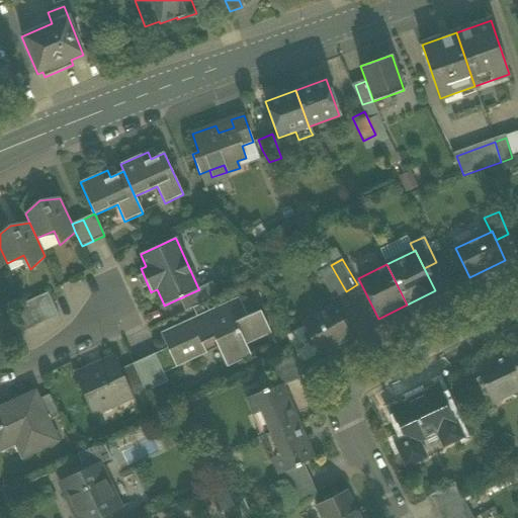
[(334,299),(346,291),(331,265),(318,273),(334,299)]
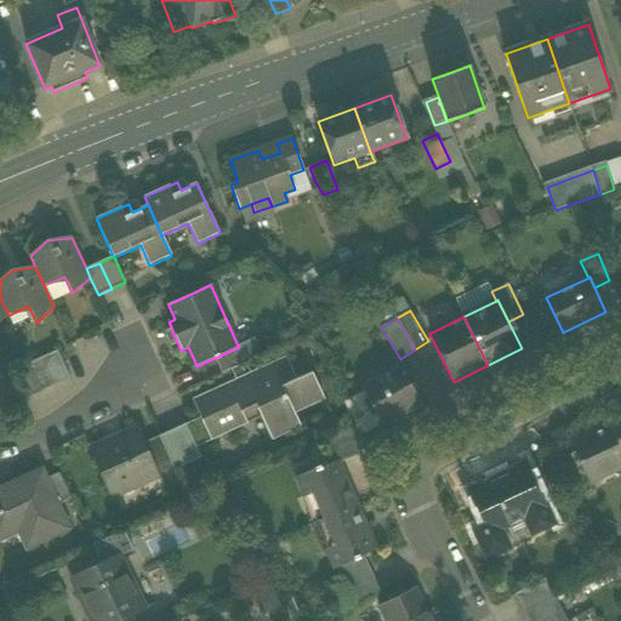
[(215,358),(222,374),(262,355),(255,339),(238,346),(239,347),(215,358)]
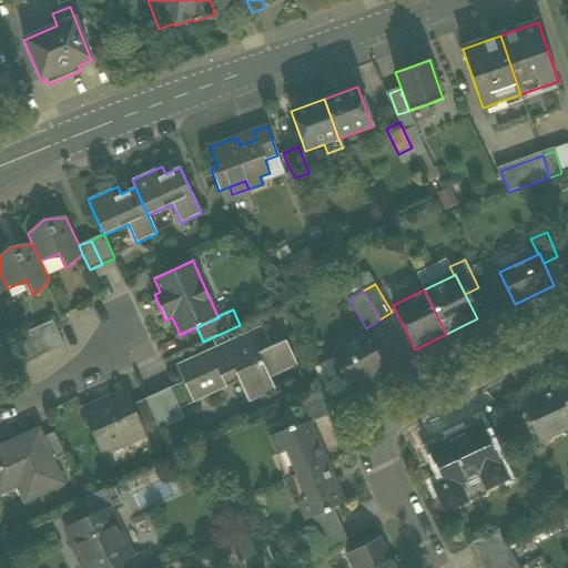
[(52,321),(40,326),(51,352),(64,346),(58,332),(52,321)]
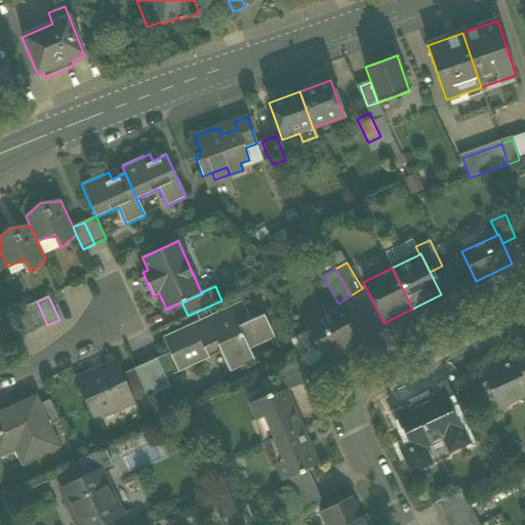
[(36,330),(47,325),(37,301),(26,307),(36,330)]
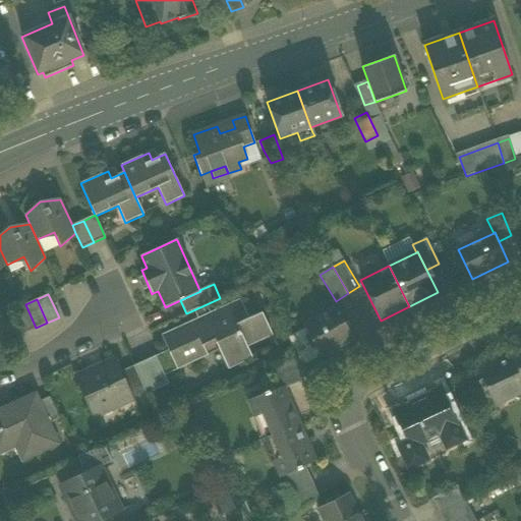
[(218,348),(227,367),(251,356),(245,345),(271,334),(262,312),(248,319),(241,301),(211,315),(213,319),(200,324),(198,321),(162,338),(176,367),(218,348)]
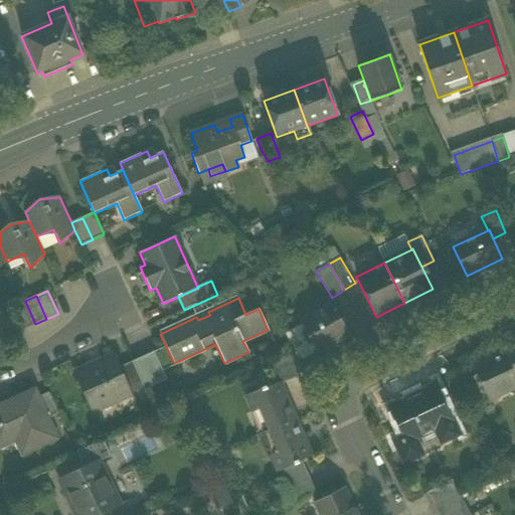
[(24,329),(35,324),(25,301),(13,306),(24,329)]
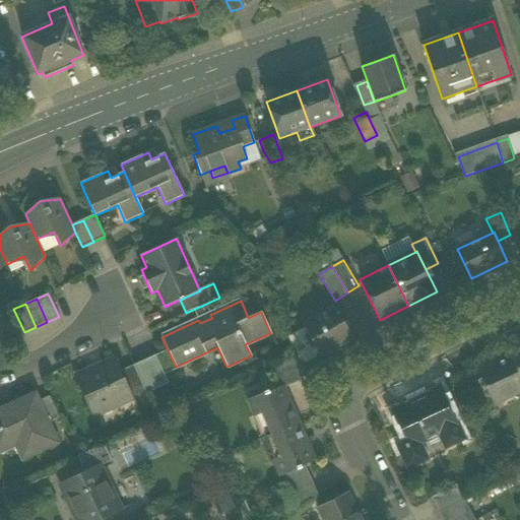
[(303,325),(320,354),(352,337),(335,307),(303,325)]
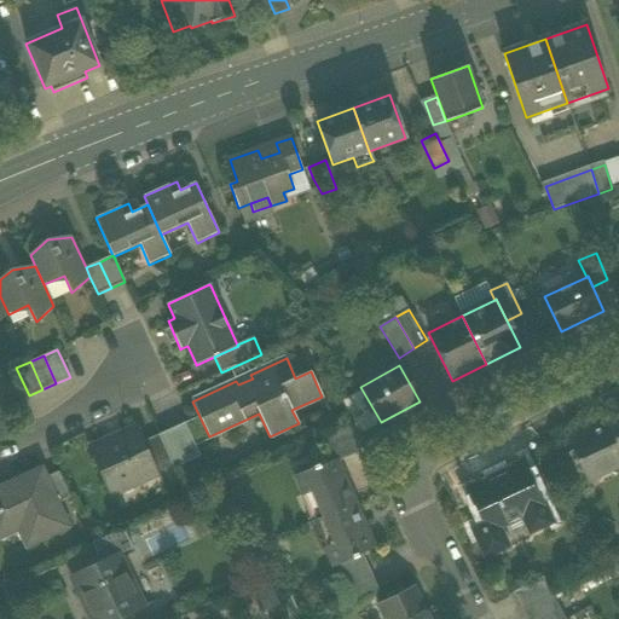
[(16,403),(29,395),(16,368),(3,374),(16,403)]
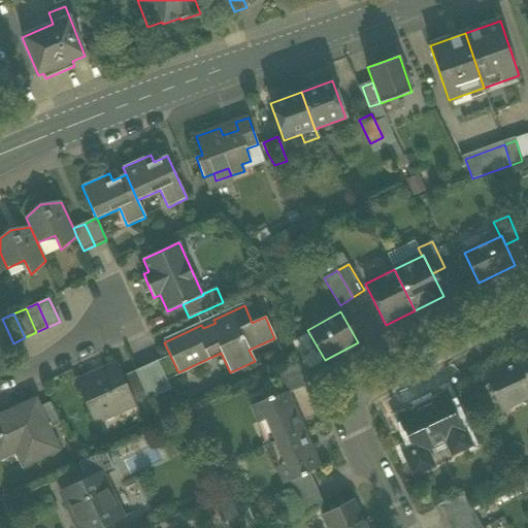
[(486,377),(500,408),(527,395),(527,355),(518,360),(519,362),(486,377)]
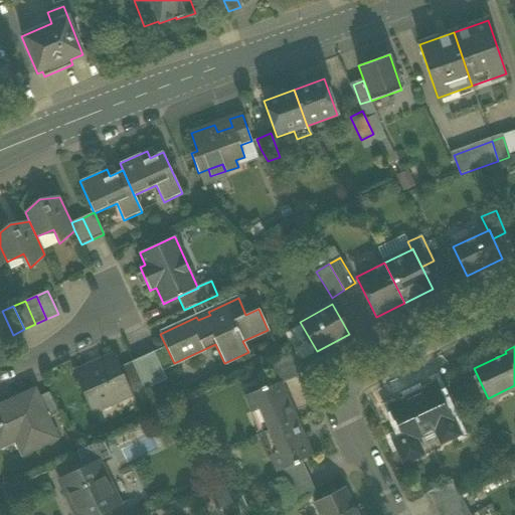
[(154,352),(132,362),(133,365),(155,355),(154,352)]
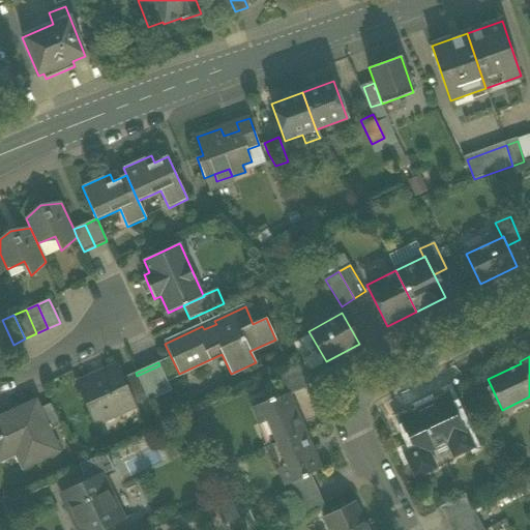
[(77,383),(94,422),(119,411),(120,413),(136,407),(135,405),(123,379),(117,365),(77,383)]
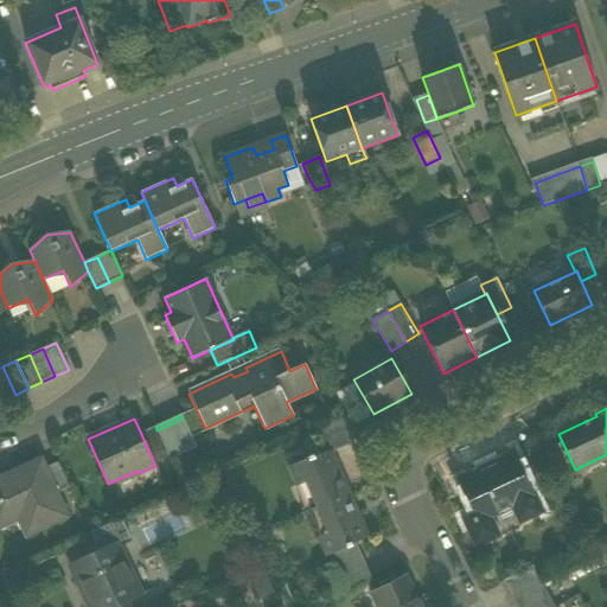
[(183,419),(157,430),(170,457),(171,459),(196,447),(183,419)]
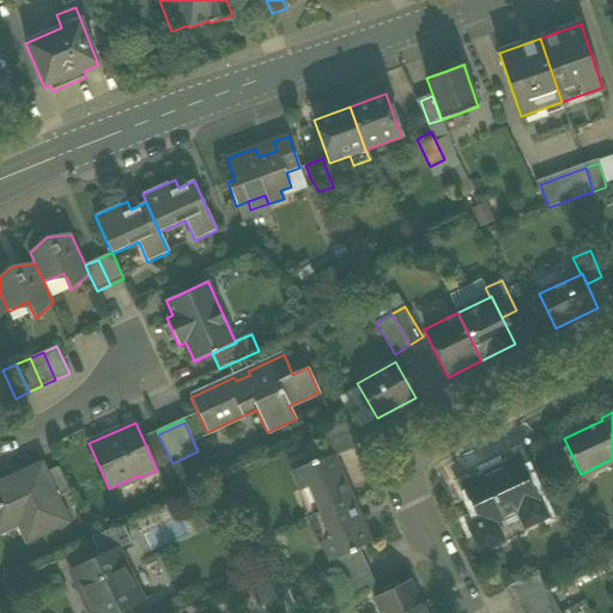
[(317,435),(328,457),(332,456),(333,457),(347,451),(334,426),(317,435)]
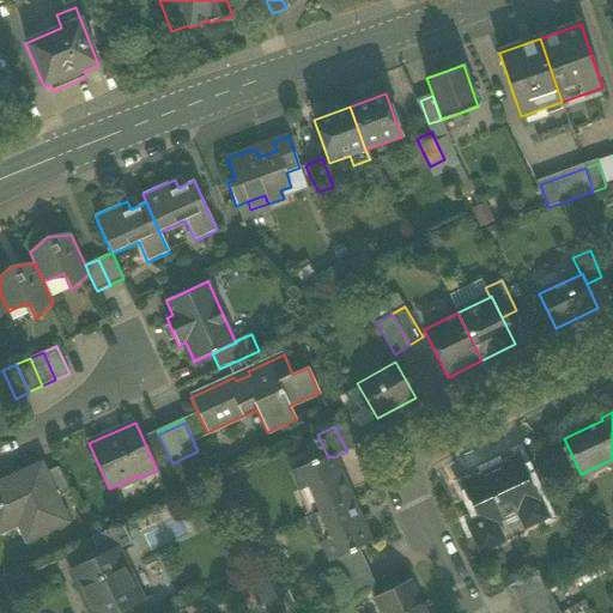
[(156,468),(171,461),(158,435),(157,431),(143,438),(156,468)]
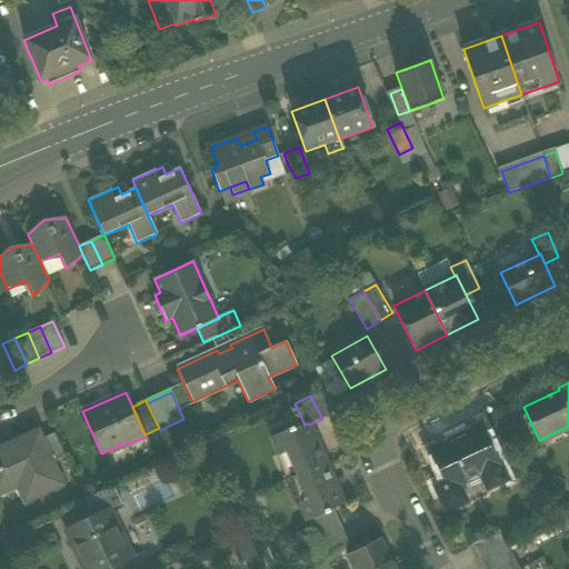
[(338,488),(327,462),(317,438),(315,439),(309,425),(308,423),(305,425),(293,429),(293,428),(271,437),(279,456),(287,452),(297,476),(307,500),(300,502),(308,521),(331,511),(330,510),(343,505),(337,489),(338,488)]
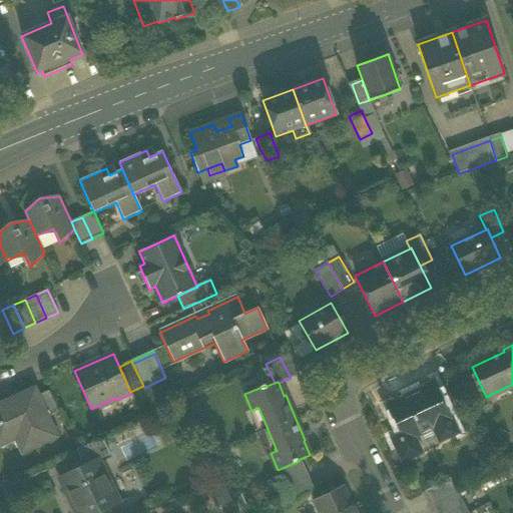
[(433,428),(439,441),(457,433),(434,382),(423,387),(424,390),(387,407),(404,442),(433,428)]
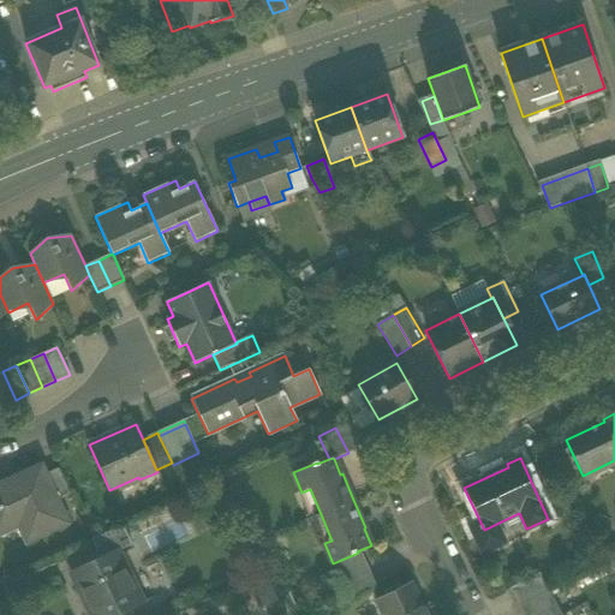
[(0,485),(0,535),(19,526),(33,520),(41,536),(67,524),(57,501),(46,475),(42,466),(0,485)]
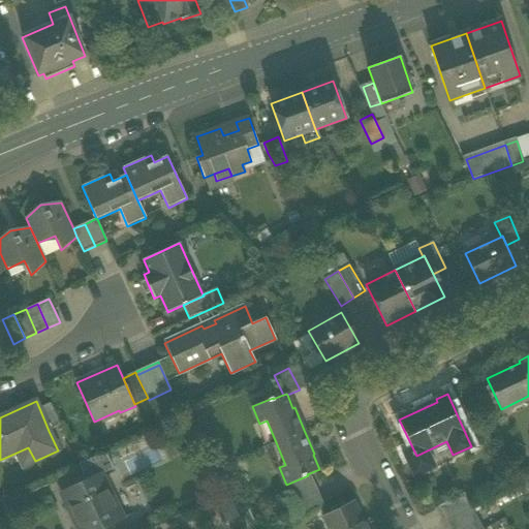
[(39,408),(49,431),(60,426),(50,404),(39,408)]
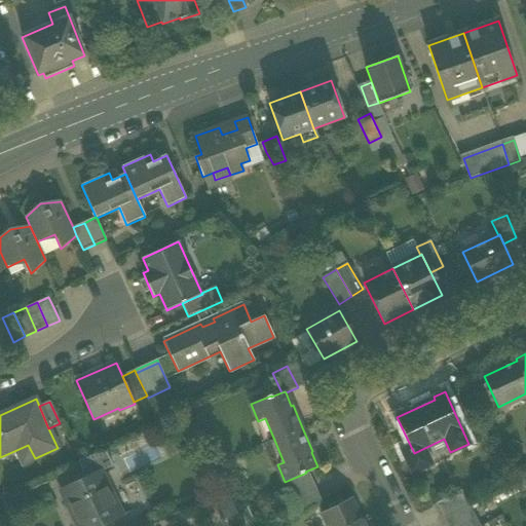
[(258,421),(267,443),(274,440),(265,418),(258,421)]
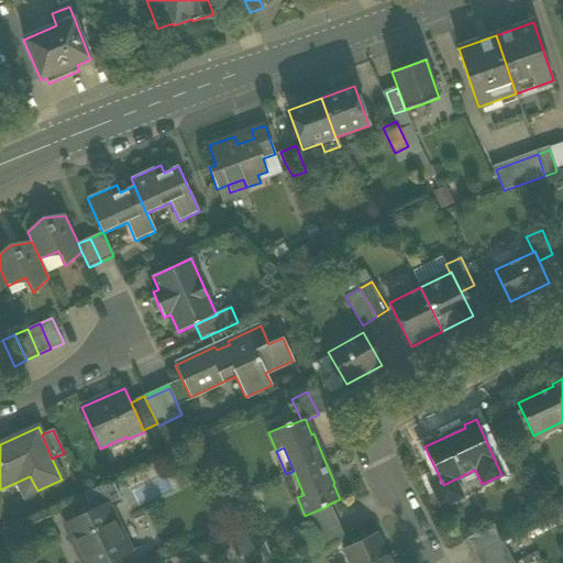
[(304,495),(294,471),(286,474),(297,497),(304,495)]
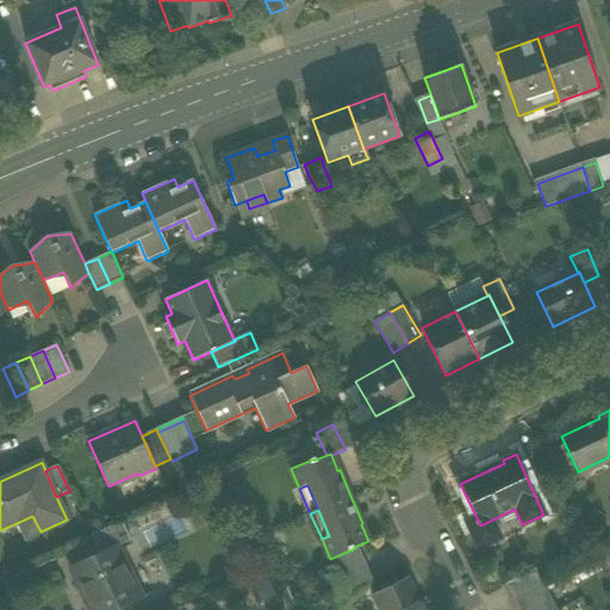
[(32,516),(19,522),(26,537),(41,531),(32,516)]
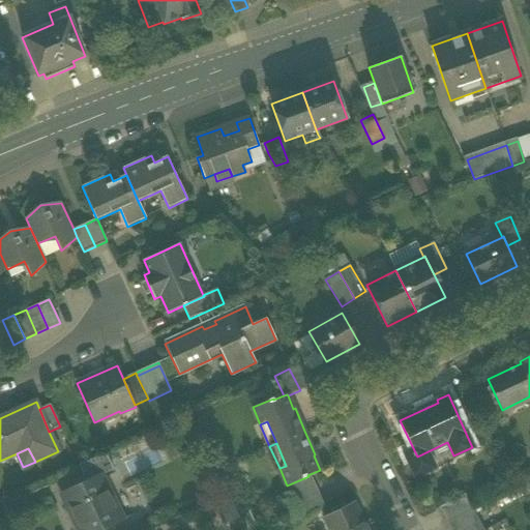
[(81,464),(88,480),(101,473),(102,475),(113,470),(106,452),(81,464)]
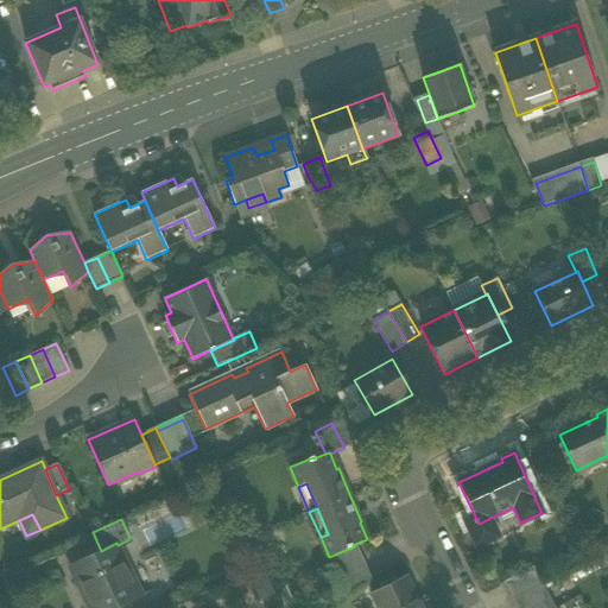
[(70,567),(89,607),(119,607),(140,597),(143,596),(118,545),(116,543),(101,551),(70,567)]
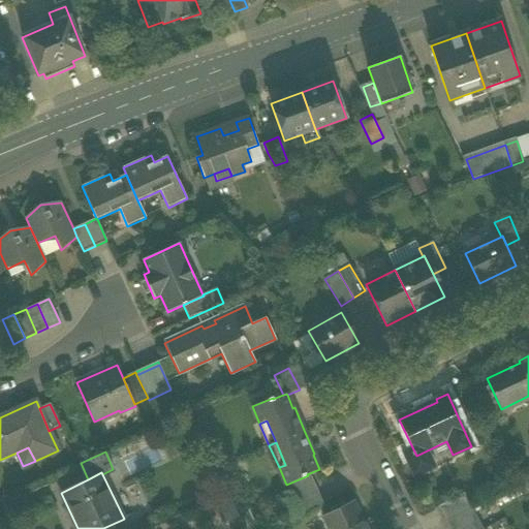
[(286,485),(296,504),(317,495),(308,475),(286,485)]
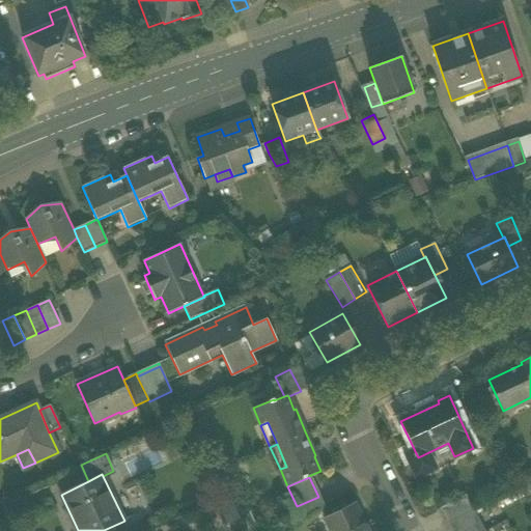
[(484,530),(472,507),(466,495),(440,508),(447,521),(451,530),(484,530)]
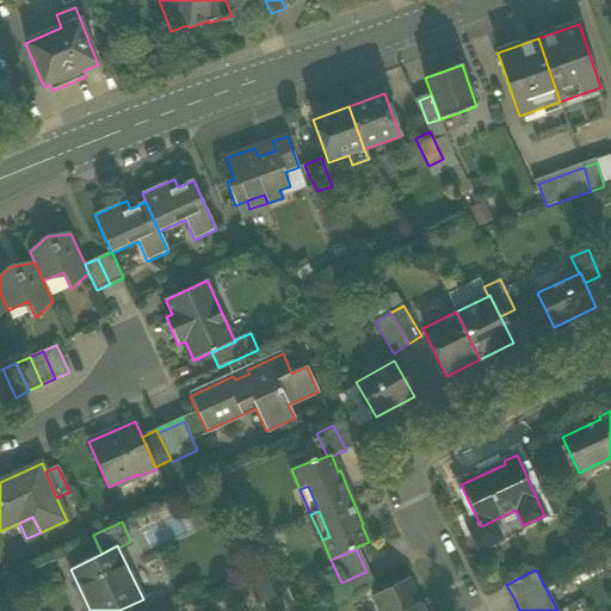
[(372,586),(366,572),(341,582),(349,598),(372,586)]
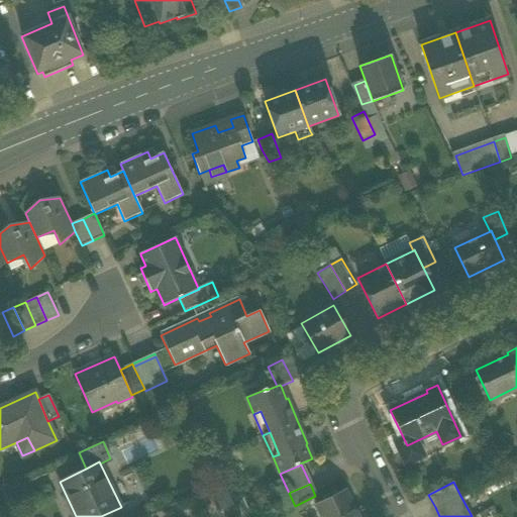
[(321,516),(357,516),(344,491),(316,505),(321,516)]
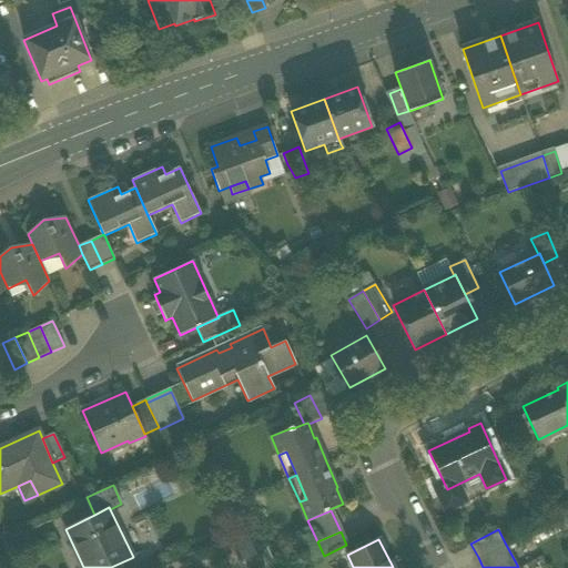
[(111,567),(135,567),(131,558),(111,567)]
